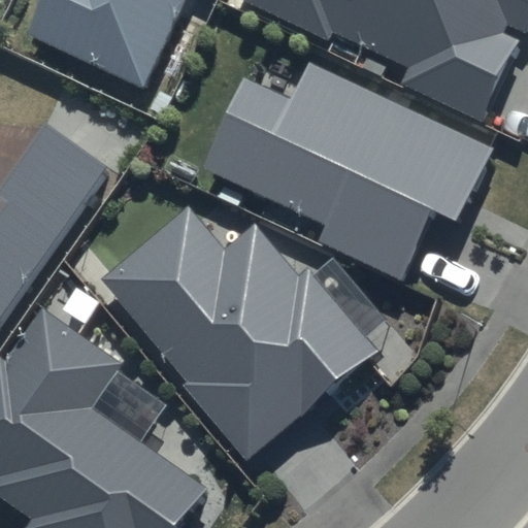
[(40,0),(27,31),(147,88),(188,0),(40,0)]
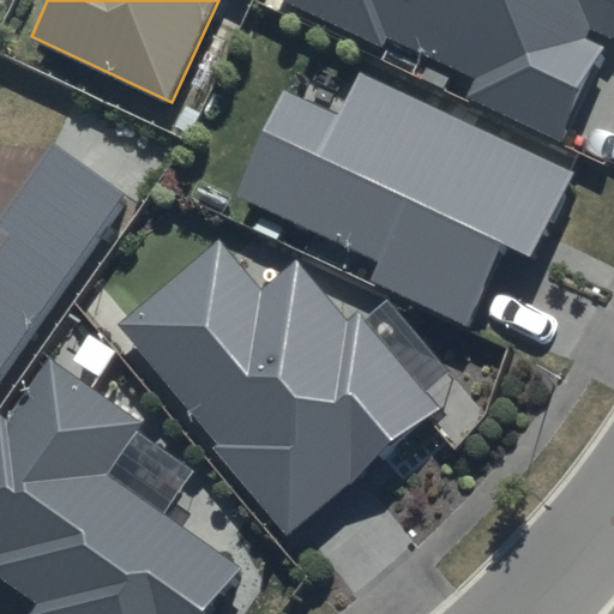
[(613,0),(275,0),(381,50),(389,36),(477,79),(468,98),(561,144),(613,32),(613,0)]
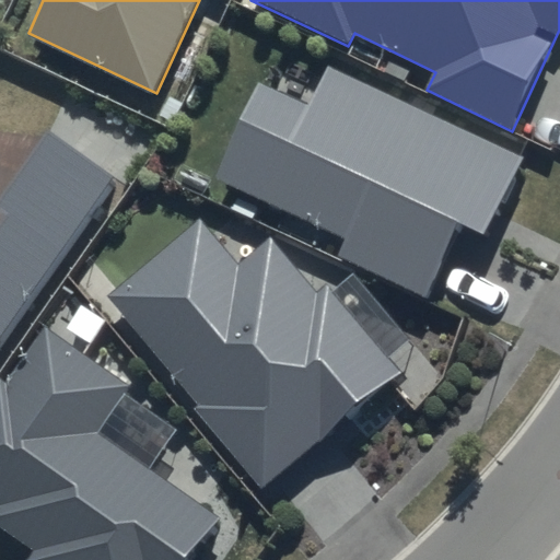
[(526,155),(328,65),(308,106),(258,84),(216,178),(347,238),(339,257),(427,298),(461,224),(488,236),(526,155)]
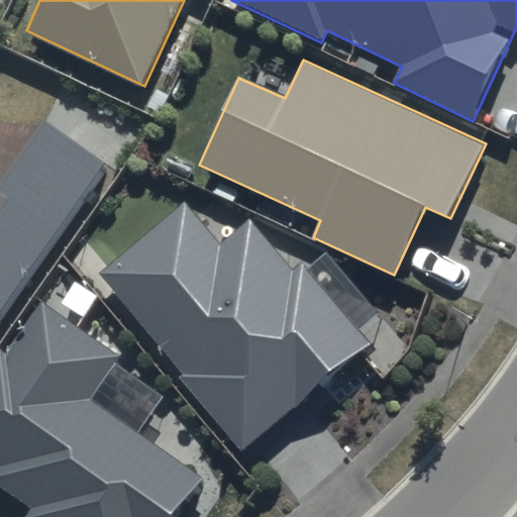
[(0,311),(103,163),(44,118),(0,182),(0,193),(8,199),(0,208),(0,311)]
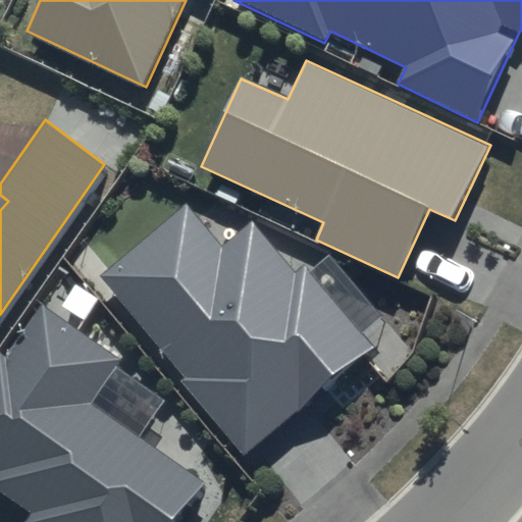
[(221,246),(186,204),(99,275),(185,378),(179,382),(242,457),(372,349),(303,264),(294,271),(251,221),(221,246)]
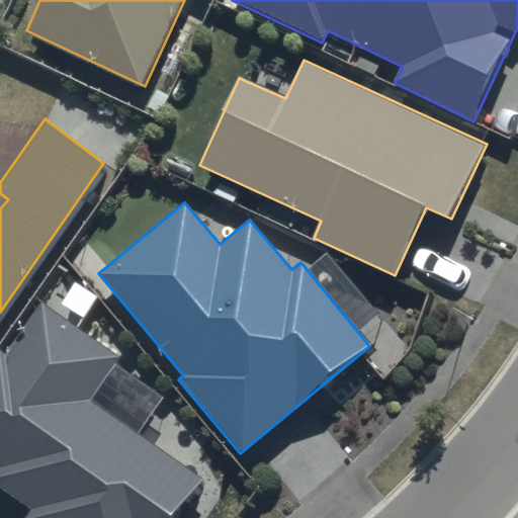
[(119,355),(42,303),(7,353),(0,348),(0,489),(31,511),(26,517),(172,517),(199,480),(87,403),(119,355)]
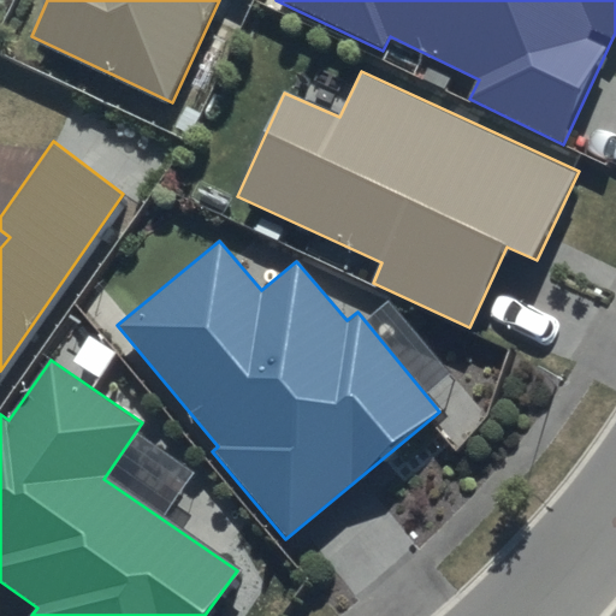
All buildings are outlined.
